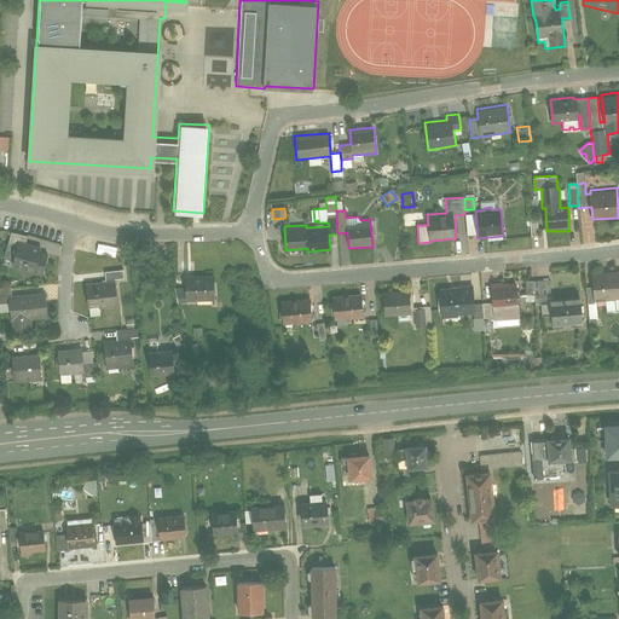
[(12,261),(10,268),(41,277),(48,253),(39,250),(40,247),(25,242),(27,236),(11,231),(3,259),(12,261)]
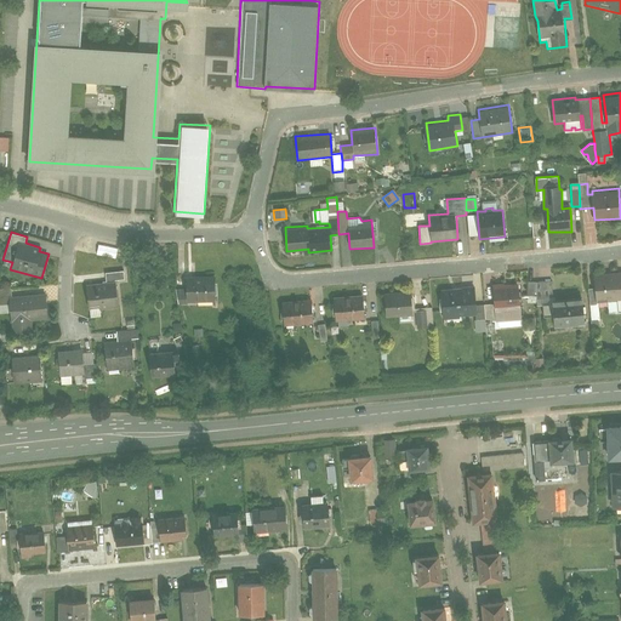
[(599,323),(598,303),(620,301),(620,271),(593,274),(594,289),(588,290),(591,324),(596,325),(599,323)]
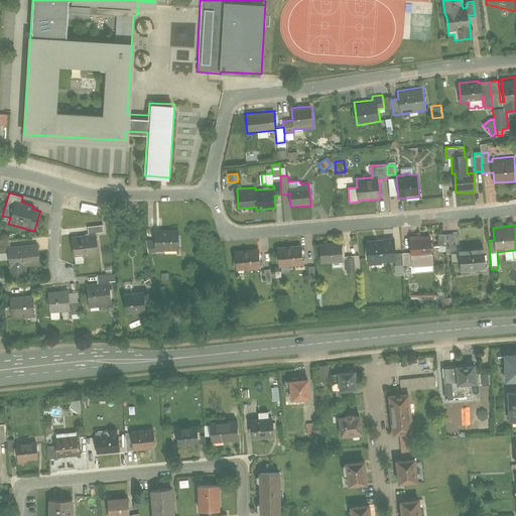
[(87,228),(87,234),(102,232),(102,226),(87,228)]
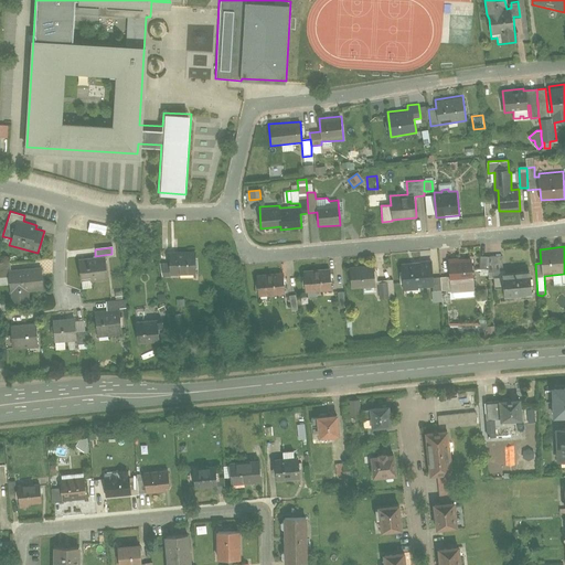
[(169,263),(162,263),(163,277),(170,277),(170,275),(194,275),(194,251),(169,249),(169,263)]
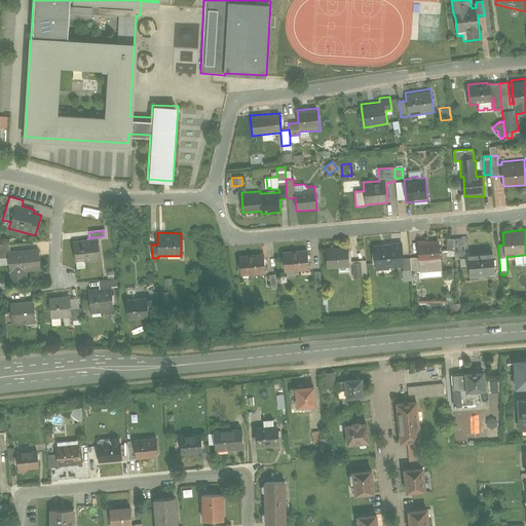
[(454,258),(467,257),(470,277),(494,276),(493,251),(467,253),(466,238),(453,239),(454,258)]
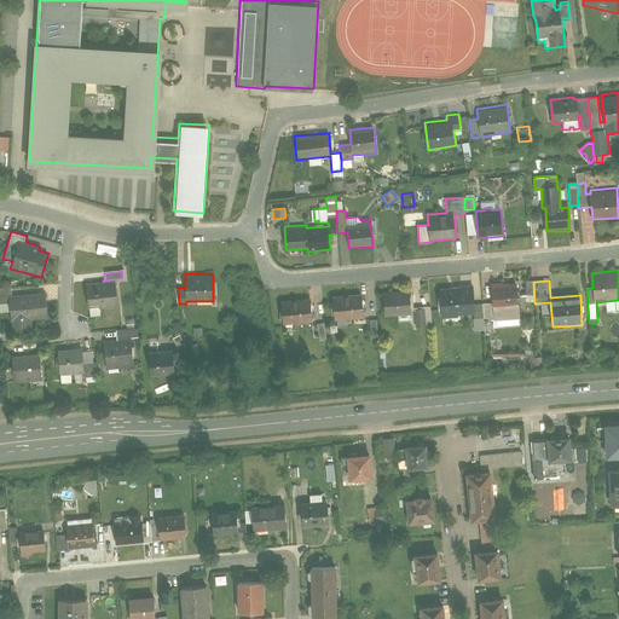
[(88,311),(119,306),(115,282),(85,285),(88,311)]
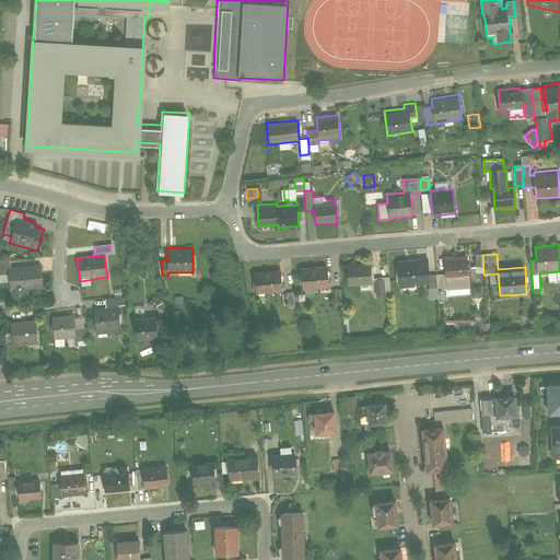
[(466,256),(443,258),(446,290),(468,288),(466,256)]
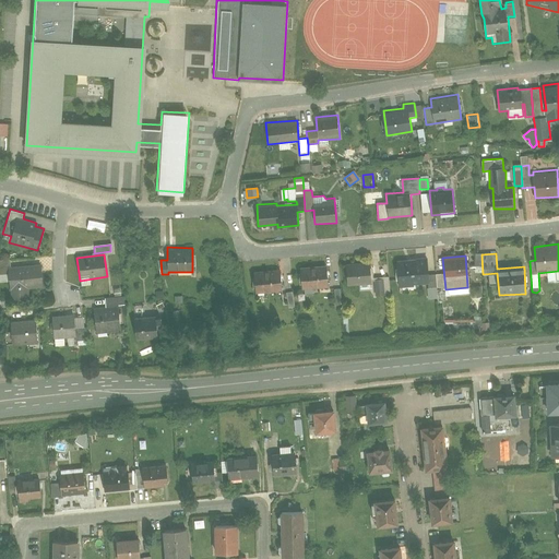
[(426,257),(396,259),(397,269),(393,269),(394,281),(397,281),(399,288),(413,287),(413,284),(427,283),(427,275),(426,257)]
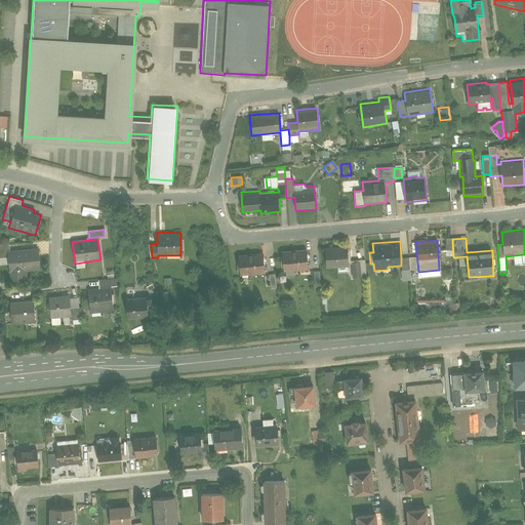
[(348,246),(325,247),(326,269),(350,267),(350,281),(365,280),(364,260),(349,261),(348,246)]
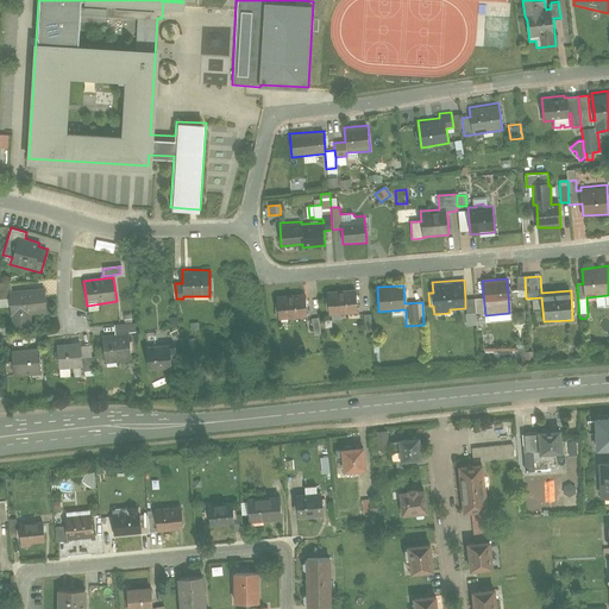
[(30,315),(46,314),(44,288),(7,290),(10,326),(31,325),(30,315)]
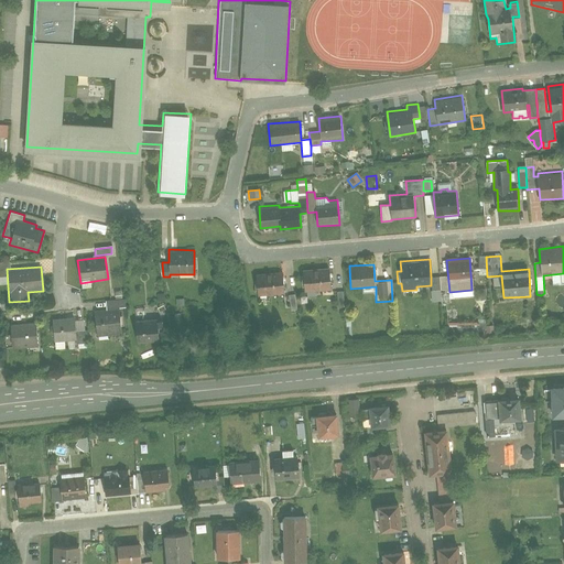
[(329,268),(303,269),(303,274),(300,275),(301,288),(304,286),(305,292),(331,291),(329,268)]
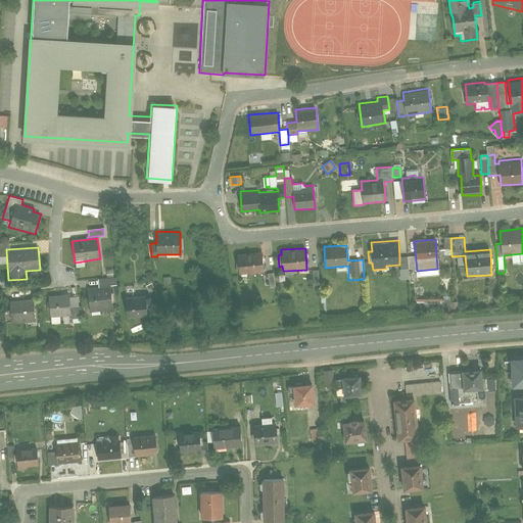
[(262,251),(237,253),(237,258),(235,258),(236,271),(238,271),(238,275),(263,274),(262,251)]
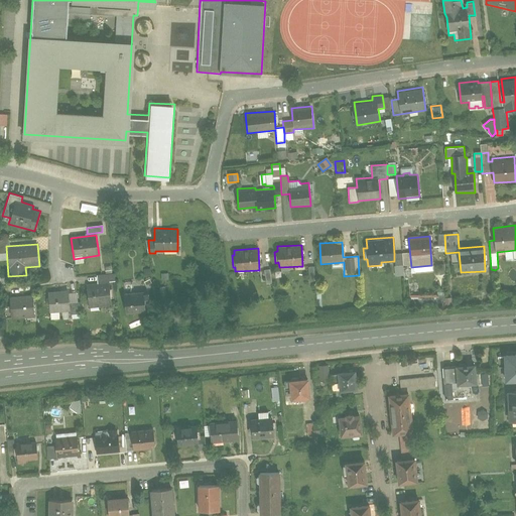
[(407,253),(394,254),(394,261),(396,276),(409,275),(407,253)]
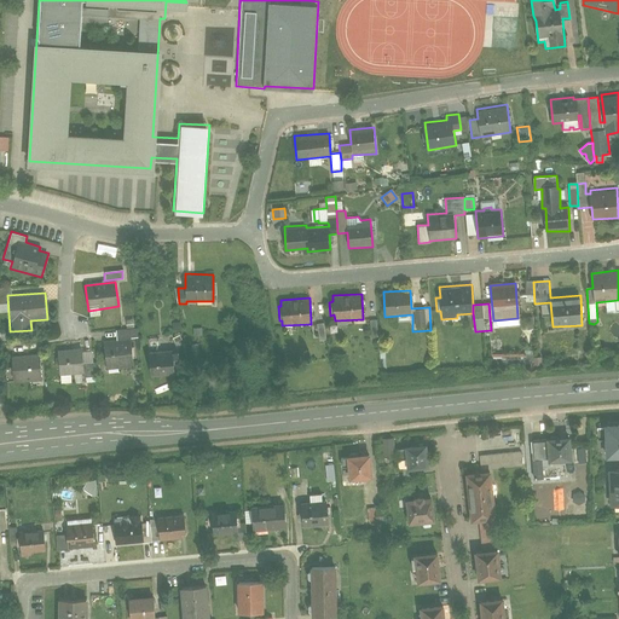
[(521,328),(533,328),(532,317),(521,318),(521,328)]
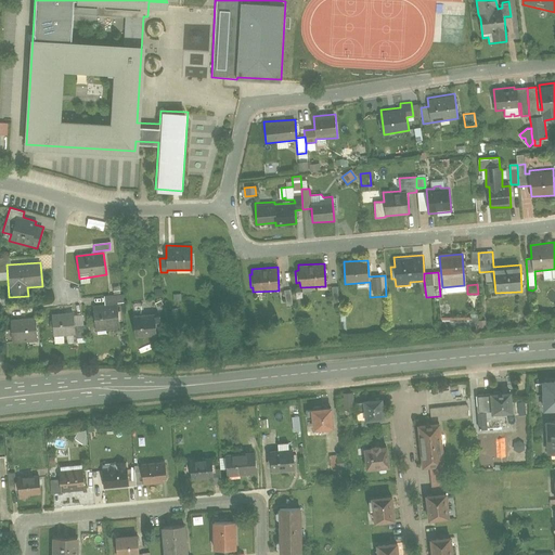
[(93,305),(95,331),(119,330),(117,301),(123,301),(123,295),(105,296),(105,305),(93,305)]
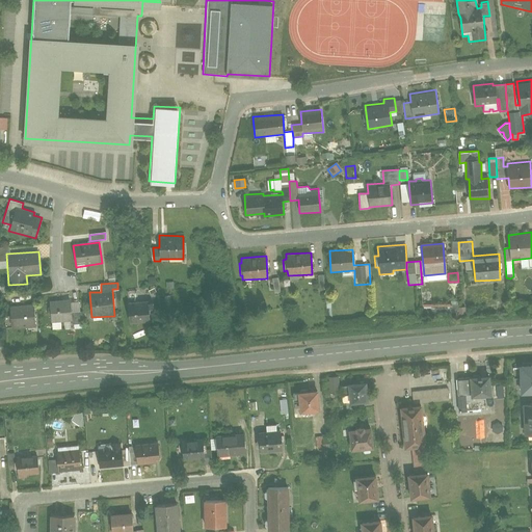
[(70,298),(49,299),(50,322),(71,321),(71,323),(81,323),(79,301),(70,301),(70,298)]
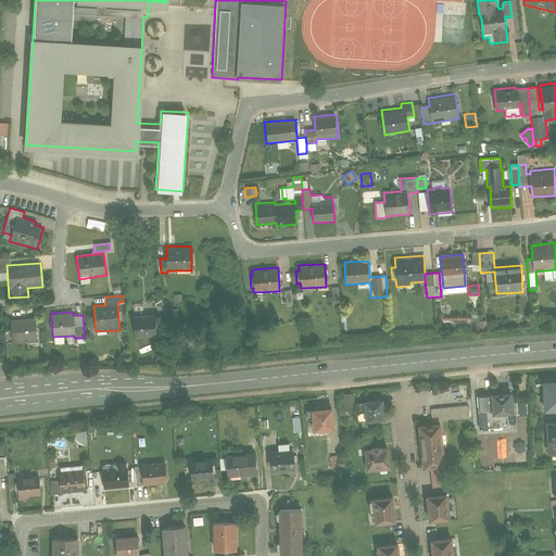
[(135,338),(143,338),(142,333),(149,333),(149,337),(156,337),(155,319),(160,319),(159,312),(134,314),(135,338)]
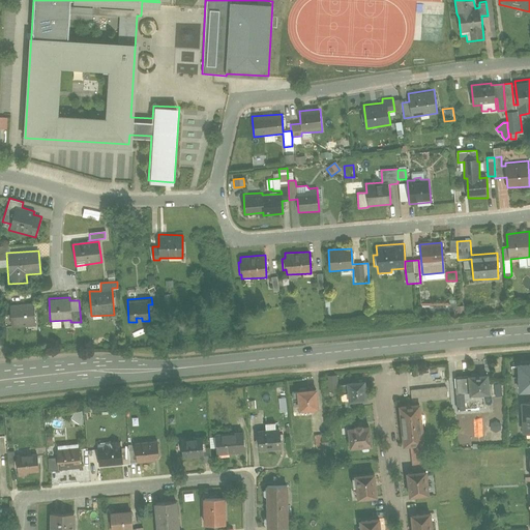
[(34,327),(32,302),(8,304),(9,314),(2,314),(3,326),(10,325),(10,329),(34,327)]
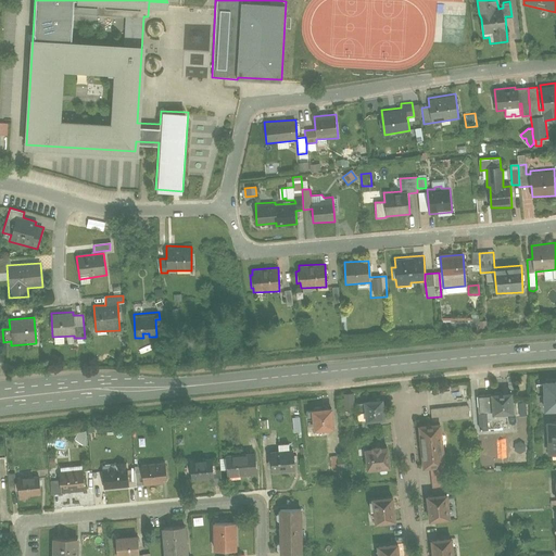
[(544,409),(555,408),(555,377),(543,378),(544,409)]
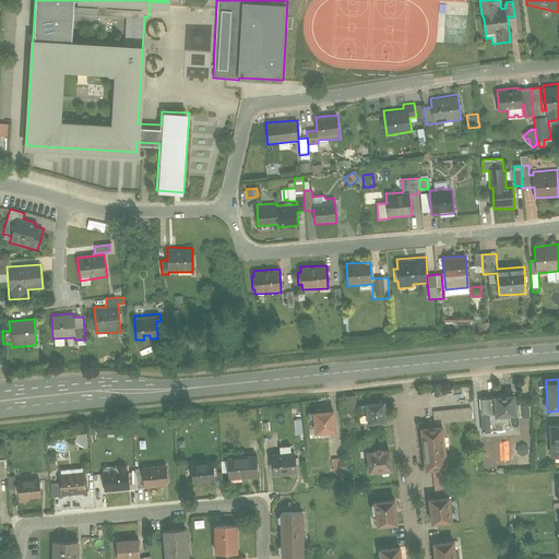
[(516,414),(515,391),(495,392),(495,396),(479,397),(480,416),(516,414)]
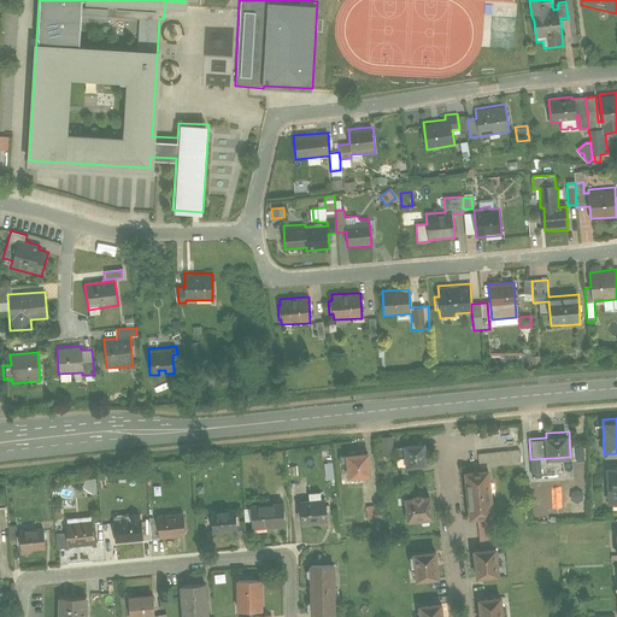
[(404,442),(405,445),(394,446),(393,436),(382,438),(383,456),(406,453),(407,465),(429,463),(427,440),(404,442)]
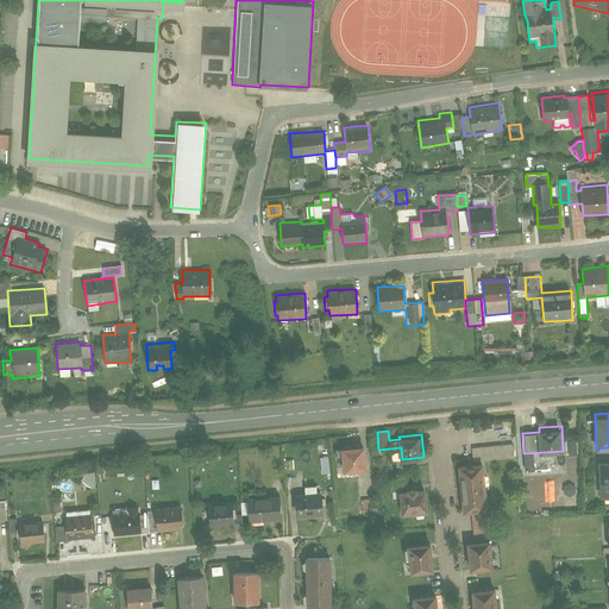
[(353,471),(365,469),(363,444),(341,446),(341,450),(334,450),(336,460),(343,459),(344,471),(345,477),(353,477),(353,471)]
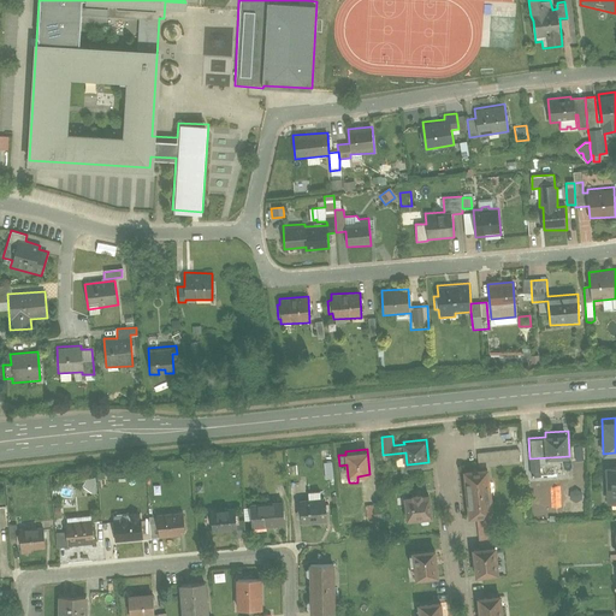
[(475,454),(477,467),(489,466),(517,463),(516,450),(475,454)]
